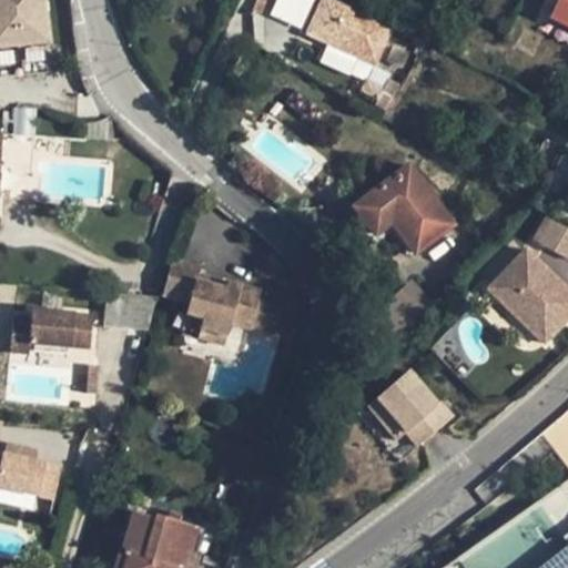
[(46,0),(0,0),(0,48),(51,43),(46,0)]
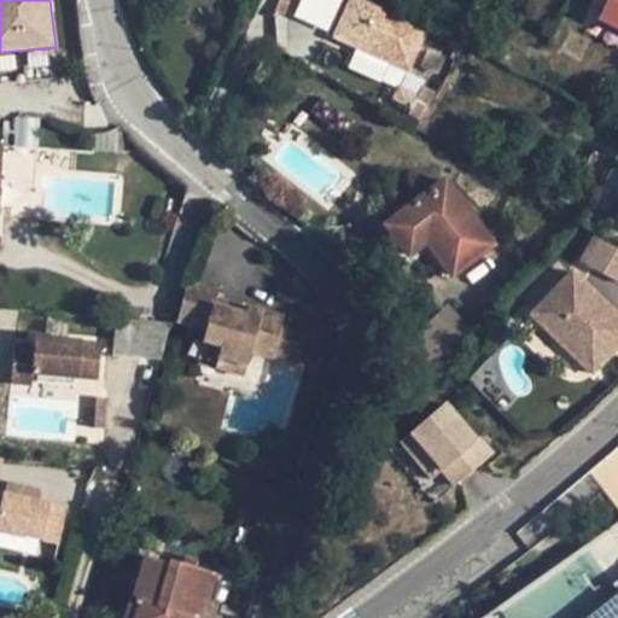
[(425,29),(362,0),(350,0),(333,38),(407,70),(425,29)]
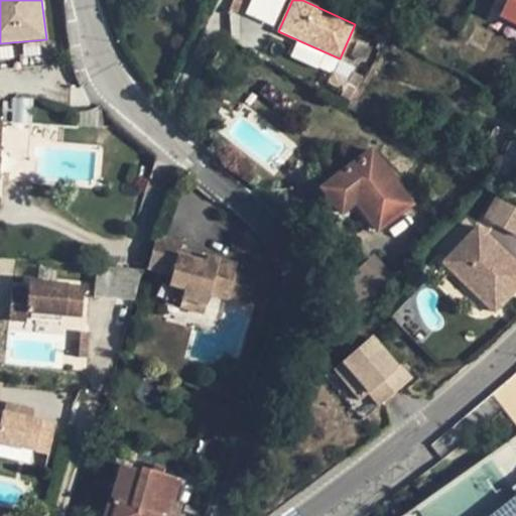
[(515,21),(515,0),(505,0),(499,13),(515,21)]
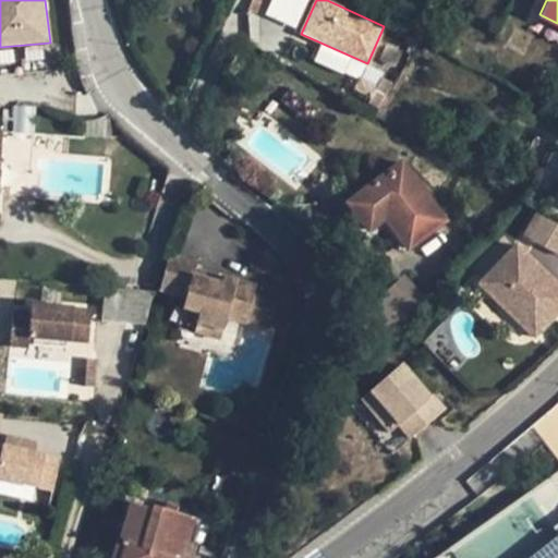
[(52,64),(29,67),(32,84),(55,81),(52,64)]
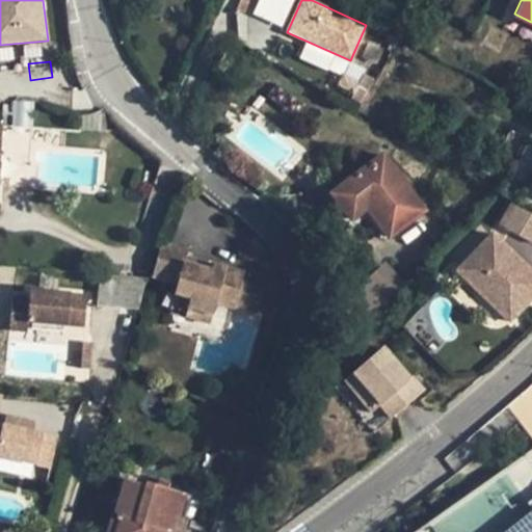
[(501,150),(508,154),(519,134),(511,130),(501,150)]
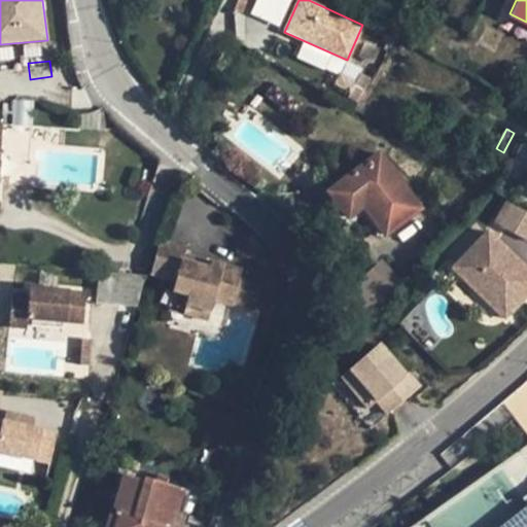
[(378,153),(328,191),(347,218),(363,206),(385,236),(420,209),(378,153)]
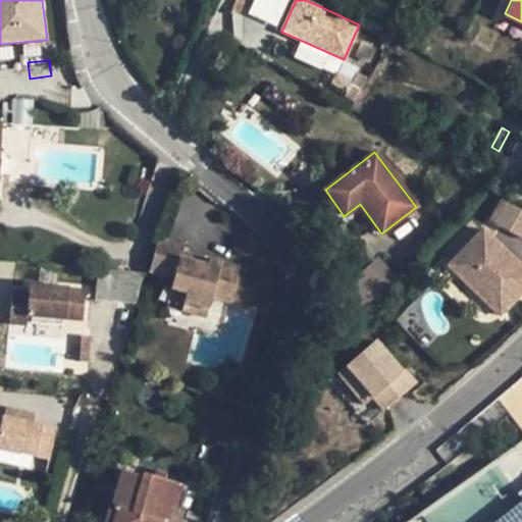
[(471,168),(480,171),(483,162),(474,159),(471,168)]
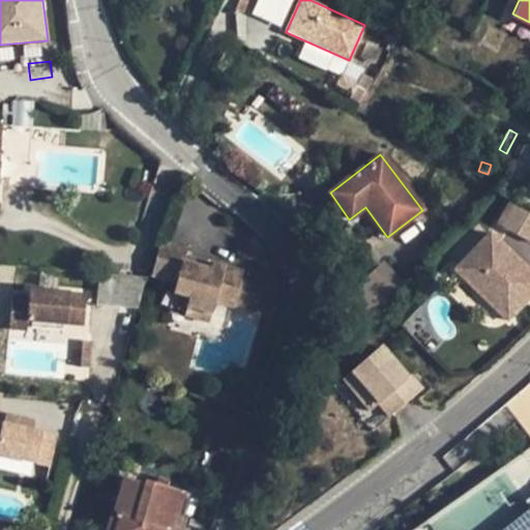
[(449,196),(458,201),(464,192),(457,186),(449,196)]
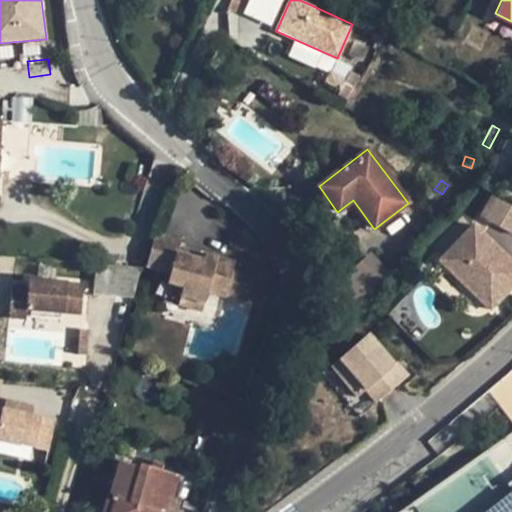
[(337,212),(319,186),(312,192),(335,222),(351,210),(368,233),(374,229),(353,200),(337,212)]
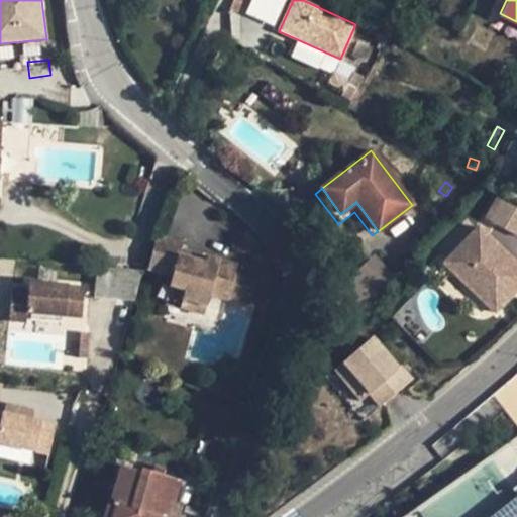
[(491,221),(503,200),(497,197),(486,218),(491,221)]
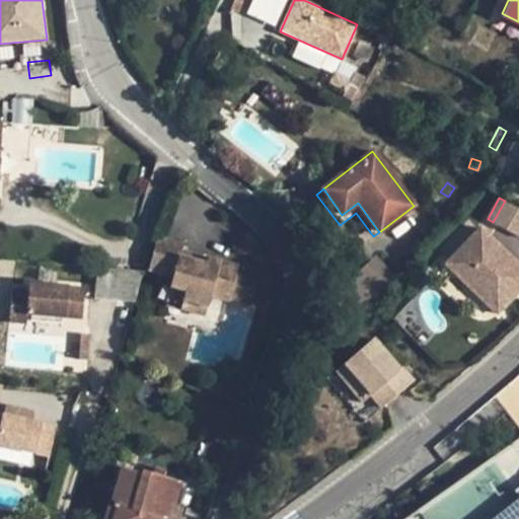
[(518,208),(505,201),(493,222),(518,236),(518,208)]
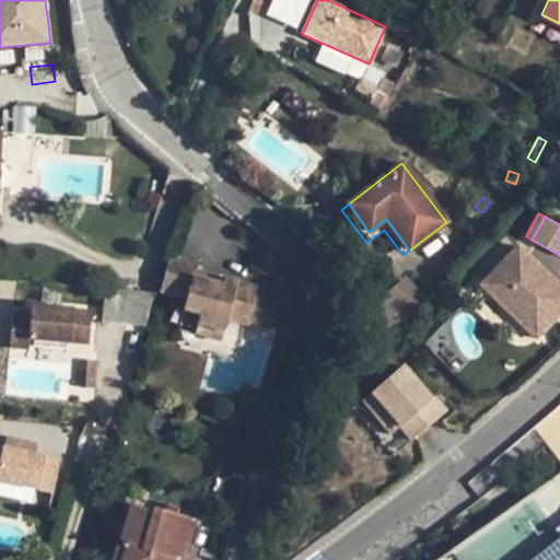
[(559,315),(559,284),(518,246),(481,286),(537,339),(559,315)]
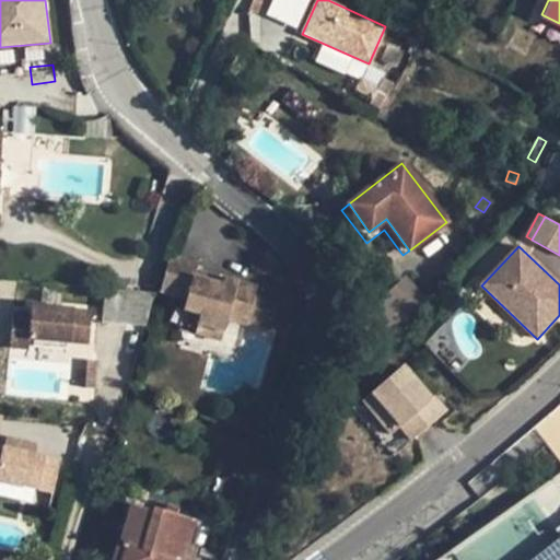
[(247,323),(255,296),(257,288),(222,278),(221,283),(220,290),(190,282),(191,276),(196,261),(170,255),(159,293),(185,300),(183,310),(198,314),(193,334),(221,342),(228,319),(247,325),(247,323)]
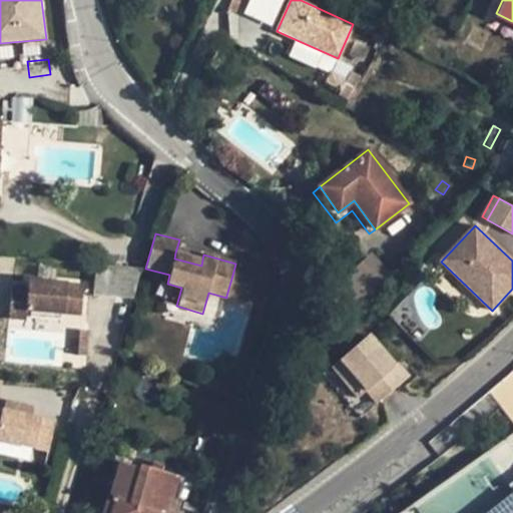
[(175,252),(174,259),(201,266),(202,260),(175,252)]
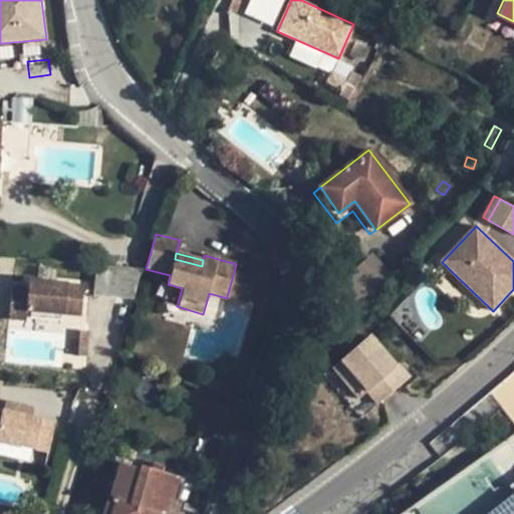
[(234,272),(227,296),(247,302),(254,277),(234,272)]
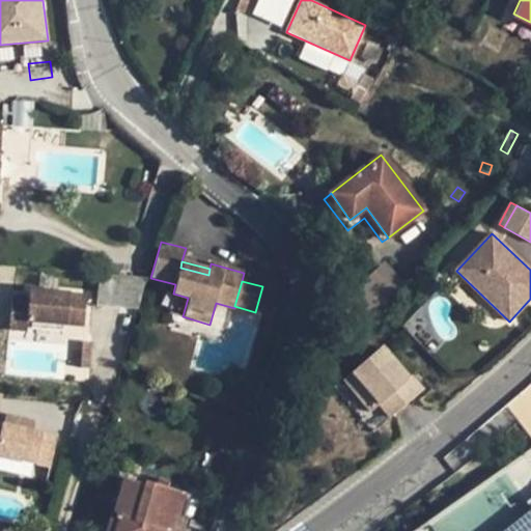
[(27,332),(28,323),(83,327),(85,295),(30,289),(30,298),(14,297),(10,330),(27,332)]
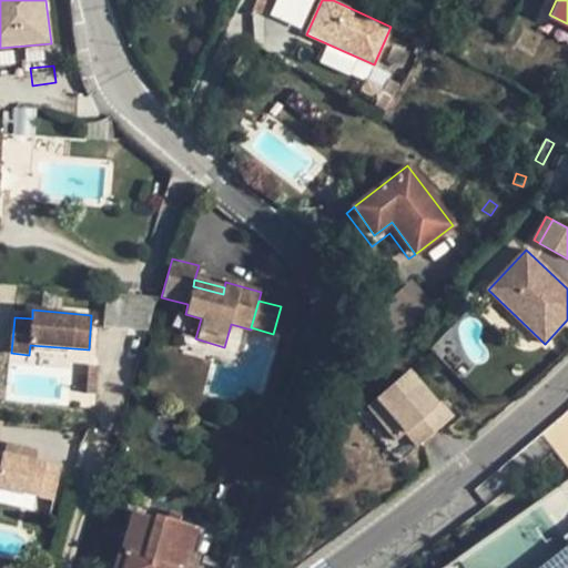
[(201,318),(185,314),(180,334),(195,338),(201,318)]
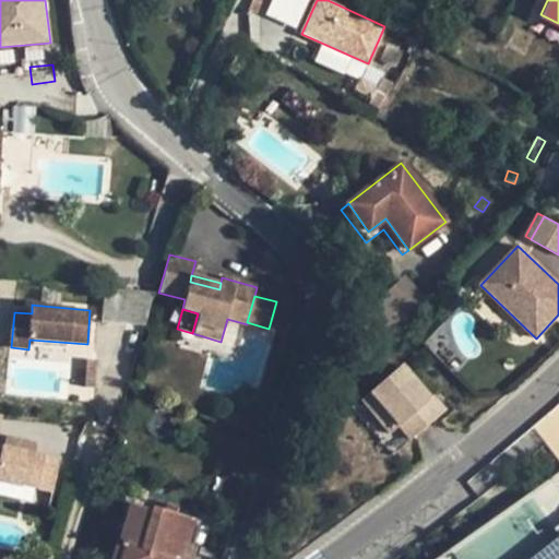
[(397,369),(357,403),(395,452),(450,414),(435,394),(429,402),(397,369)]
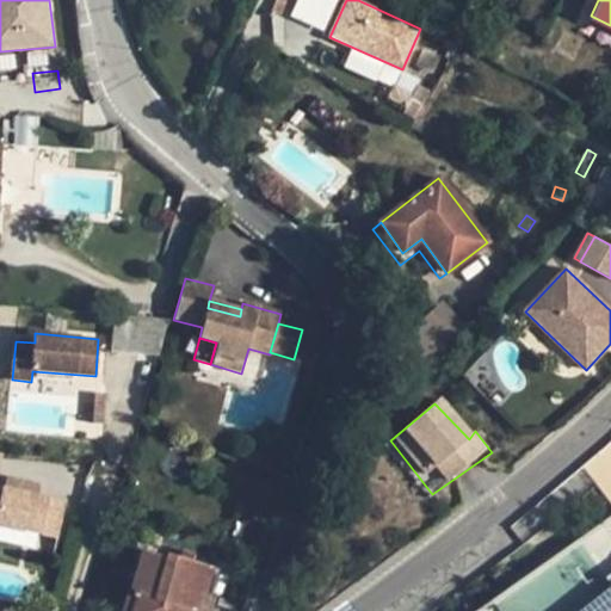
[(610,503),(610,516),(477,610),(610,610),(610,439),(581,464),(610,503)]
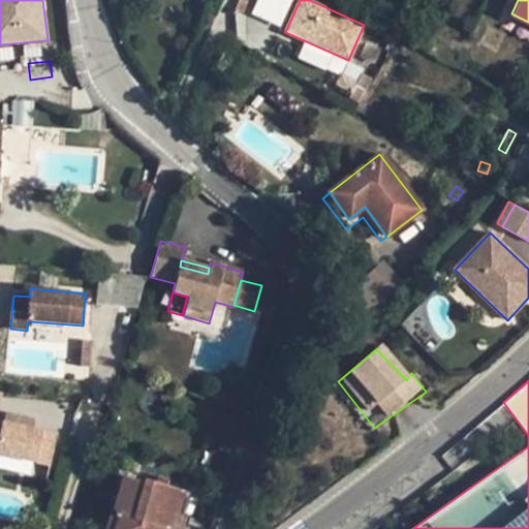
[(0,455),(50,465),(57,436),(0,423),(0,455)]
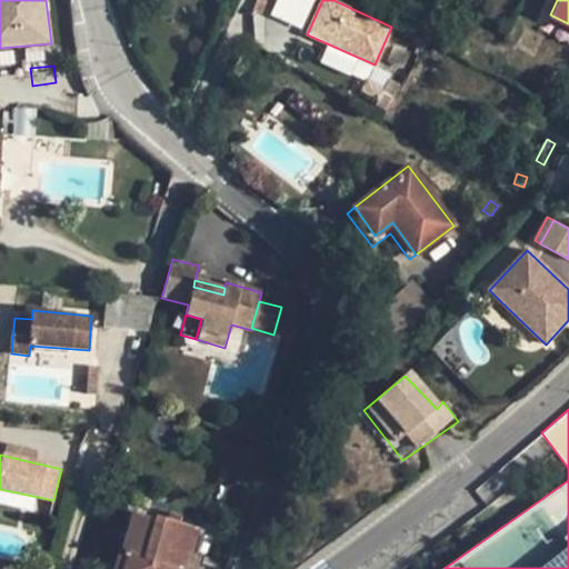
[(128,555),(122,568),(196,568),(200,557),(190,553),(197,528),(155,515),(152,520),(132,515),(121,553),(128,555)]
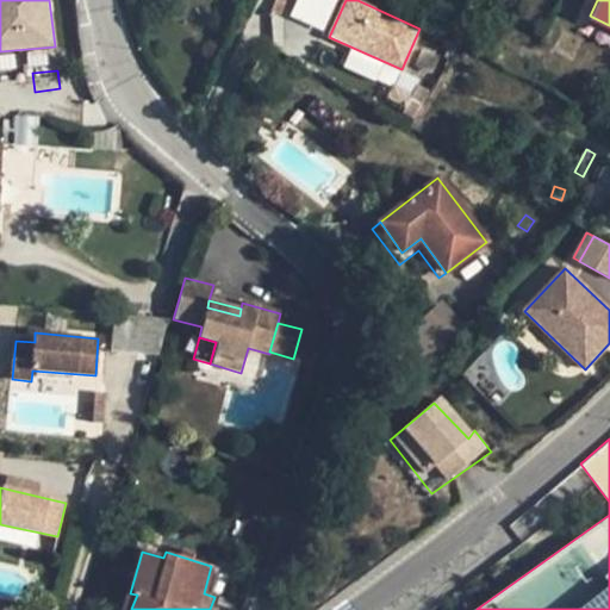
[(131,609),(137,595),(130,593),(123,609),(131,609)]
